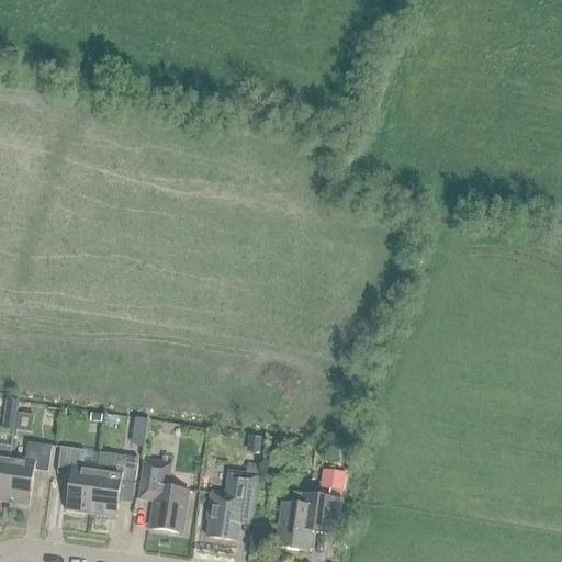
[(6,404),(3,415),(15,416),(18,405),(18,401),(6,400),(6,404)]
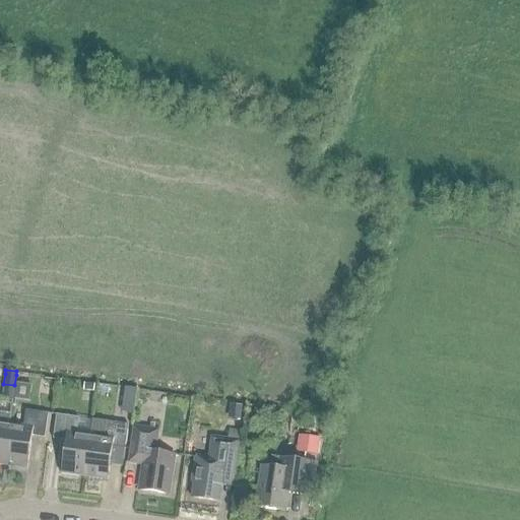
[(44,379),(43,385),(53,387),(54,381),(54,380),(44,378),(44,379)]
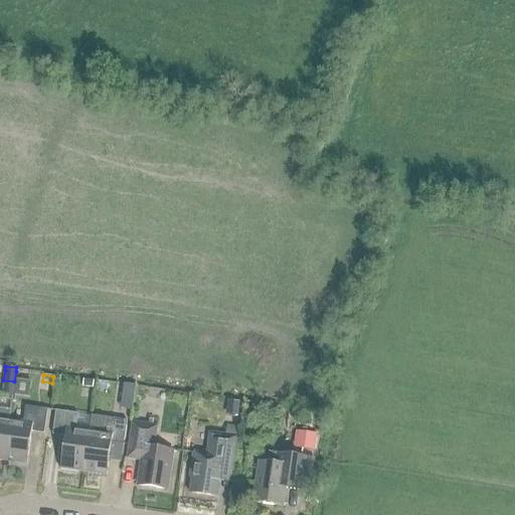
[(82,381),(81,387),(92,388),(93,382),(93,381),(82,379),(82,381)]
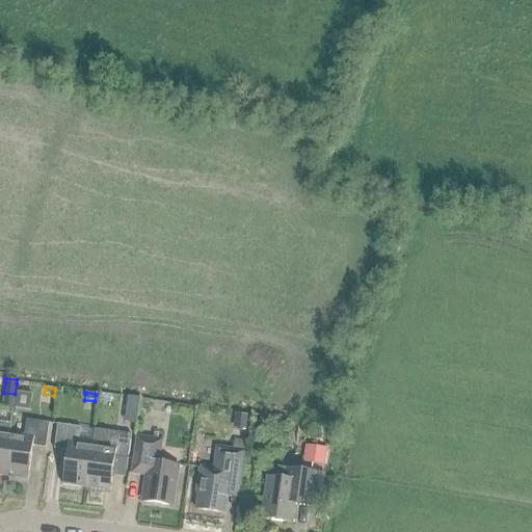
[(0,474),(1,475),(7,432),(9,433),(12,414),(1,413),(0,413),(0,474)]
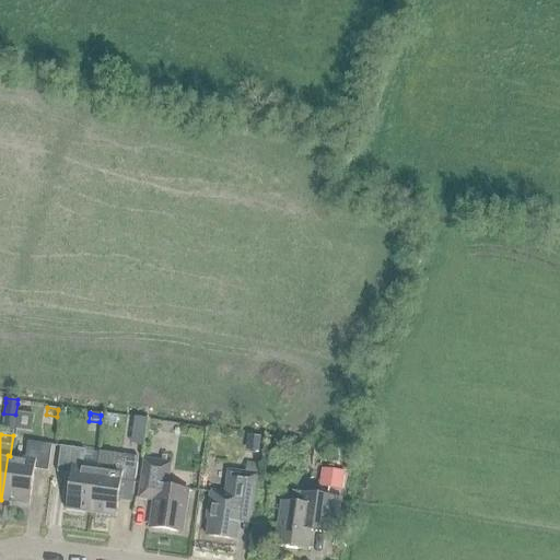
[(260,438),(251,436),(248,452),(258,453),(260,438)]
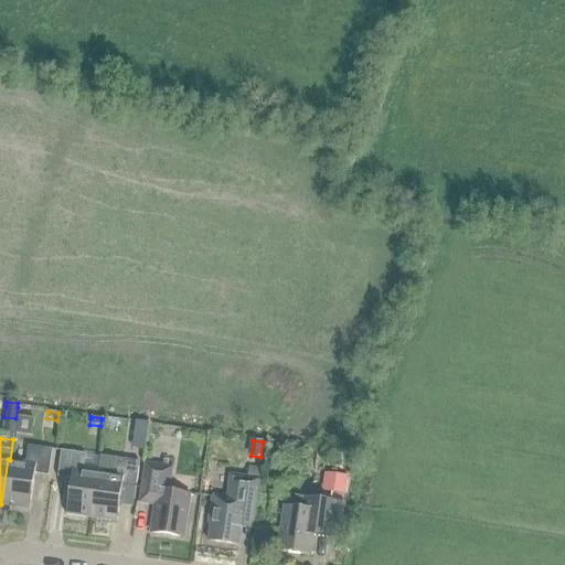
[(10,460),(8,459),(1,504),(27,508),(32,472),(46,475),(50,447),(25,444),(23,462),(10,460)]
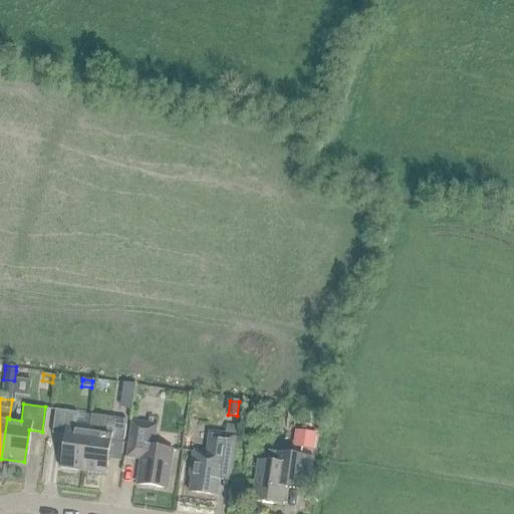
[(57,468),(81,471),(87,430),(73,428),(75,412),(53,409),(49,433),(62,435),(57,468)]
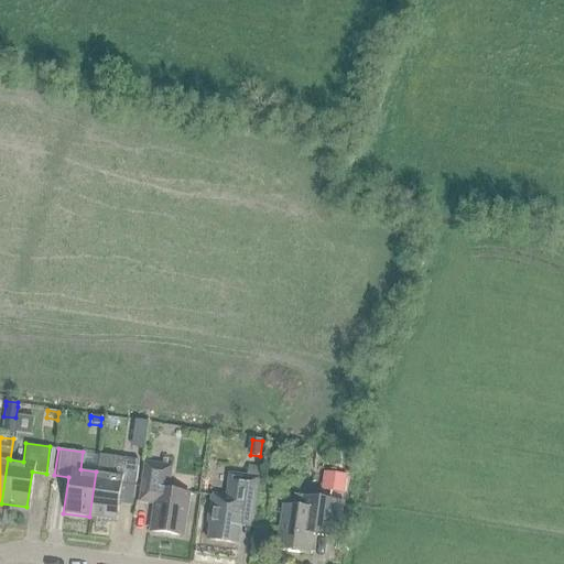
[(96,472),(89,517),(115,520),(119,485),(132,486),(136,459),(112,457),(110,474),(96,472)]
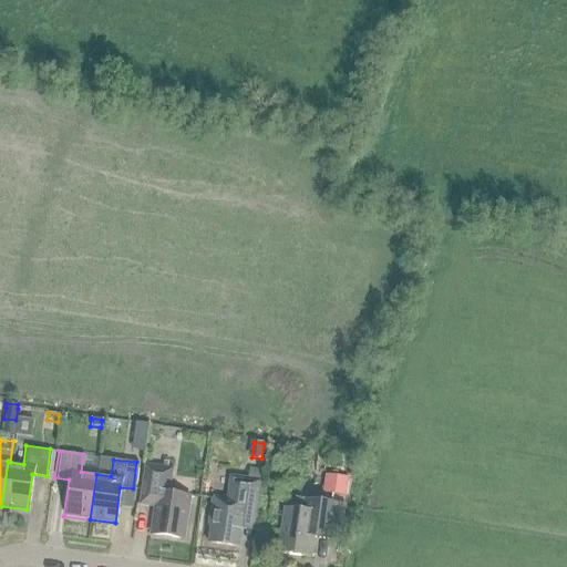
[(152,535),(182,539),(188,497),(162,494),(164,475),(171,476),(172,470),(145,466),(140,506),(155,508),(152,535)]
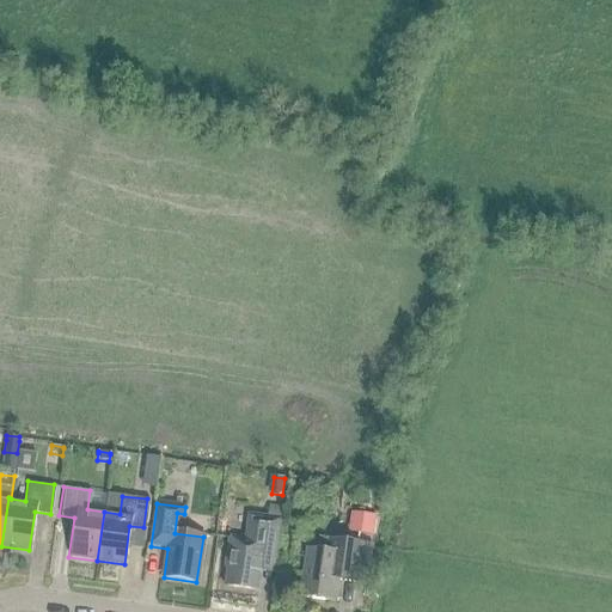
[(269,506),(268,519),(281,521),(283,508),(269,506)]
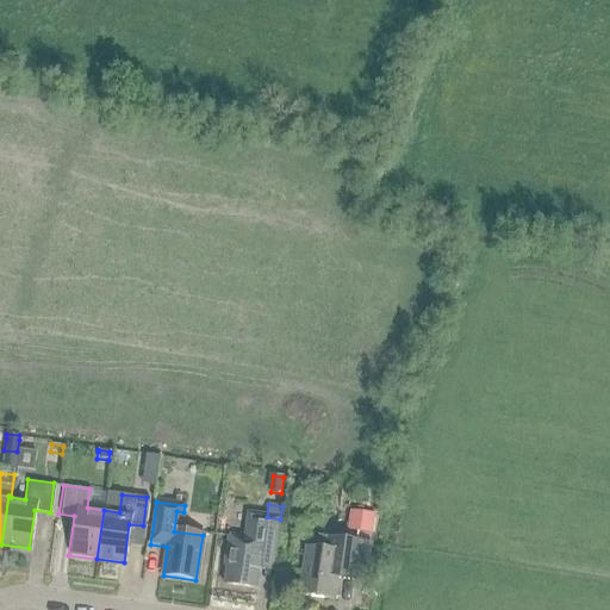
[(359,533),(375,535),(379,515),(362,512),(359,533)]
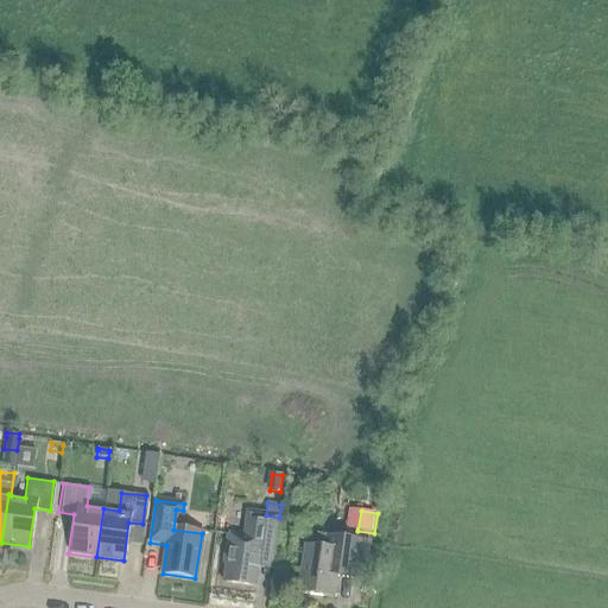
[(246,538),(227,534),(223,565),(226,565),(223,583),(257,588),(261,553),(274,555),(279,518),(249,513),(246,538)]
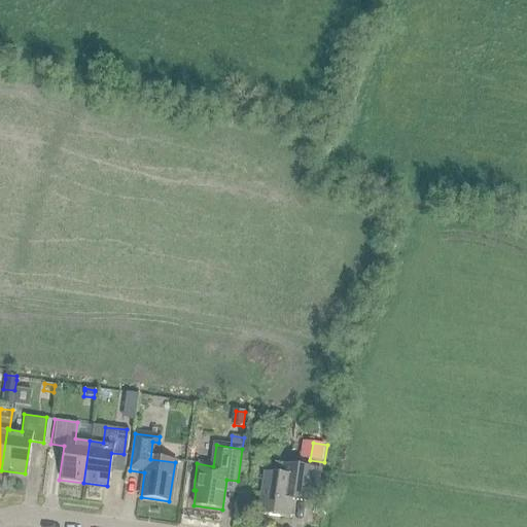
[(285,465),(284,478),(262,475),(257,515),(287,519),(290,495),(305,497),(308,468),(285,465)]
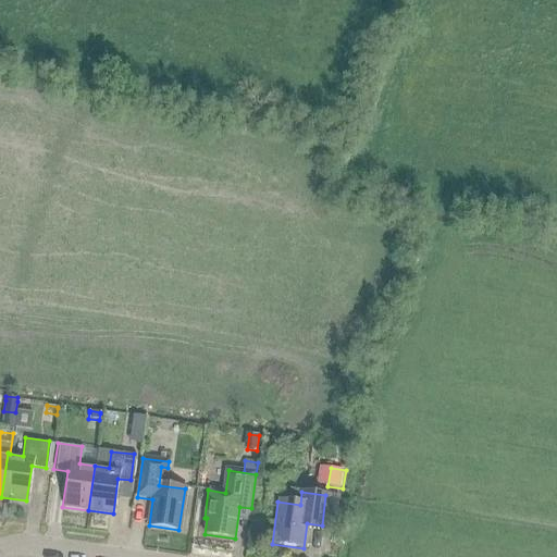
[(331,497),(332,525),(341,524),(339,497),(331,497)]
